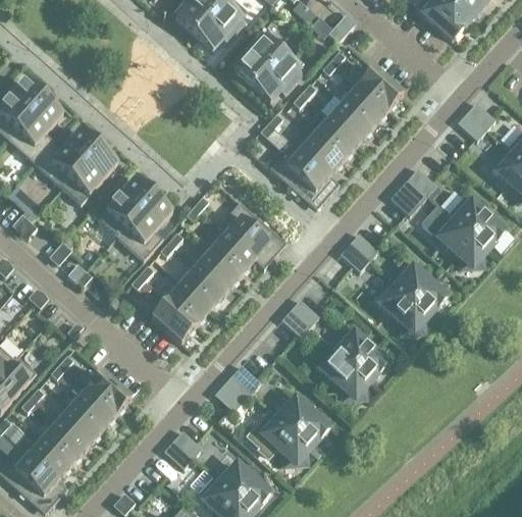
[(194,35),(224,0),(183,0),(180,2),(186,6),(175,18),(194,35)]
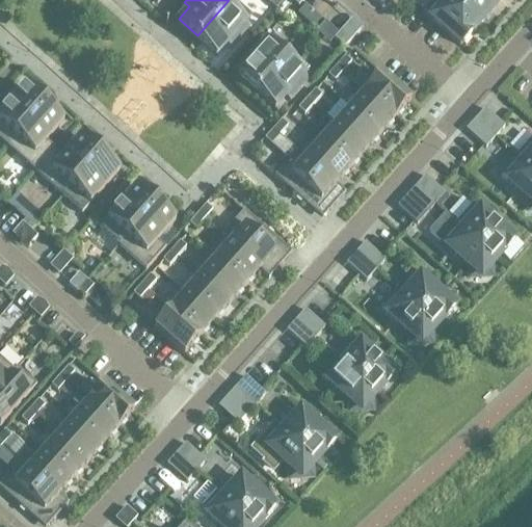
[(231,44),(249,23),(244,19),(250,12),(237,0),(229,0),(197,35),(215,52),(227,40),(231,44)]
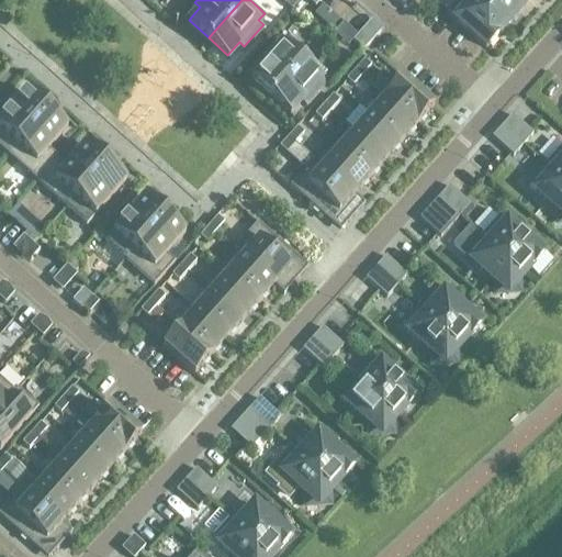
[(321,0),(315,8),(333,21),(340,10),(326,0),(321,0)]
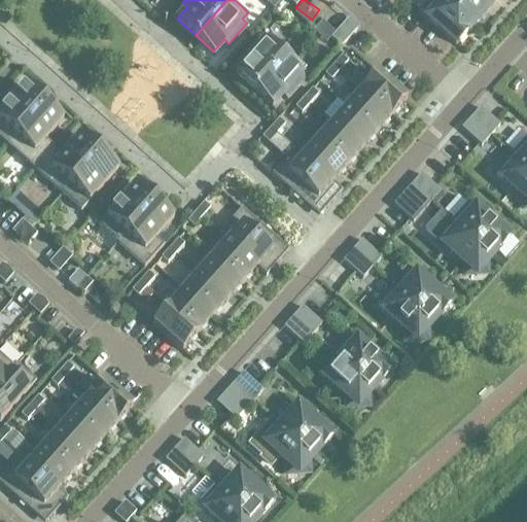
[(471,24),(445,0),(425,0),(419,7),(456,40),(471,24)]
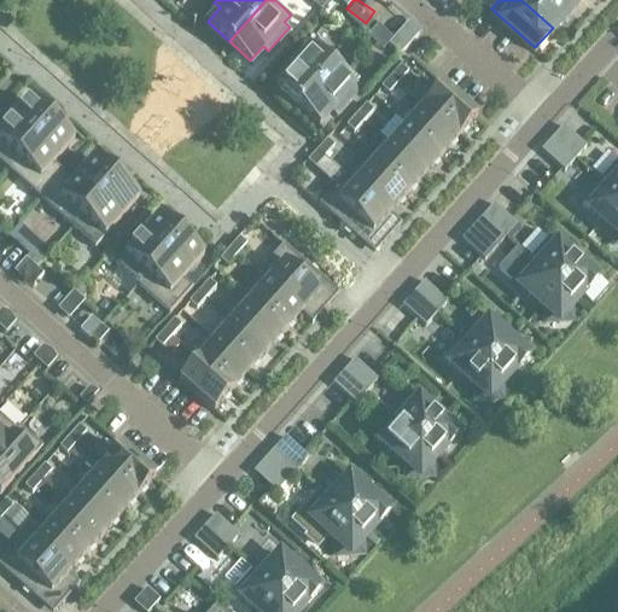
[(571,7),(561,0),(523,0),(553,27),(571,7)]
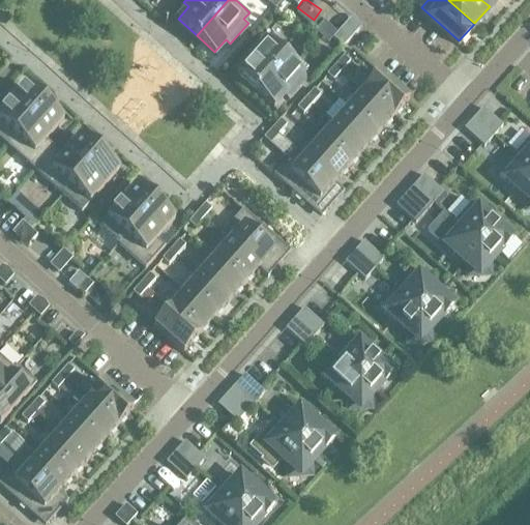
[(341,22),(350,11),(341,3),(331,15),(341,22)]
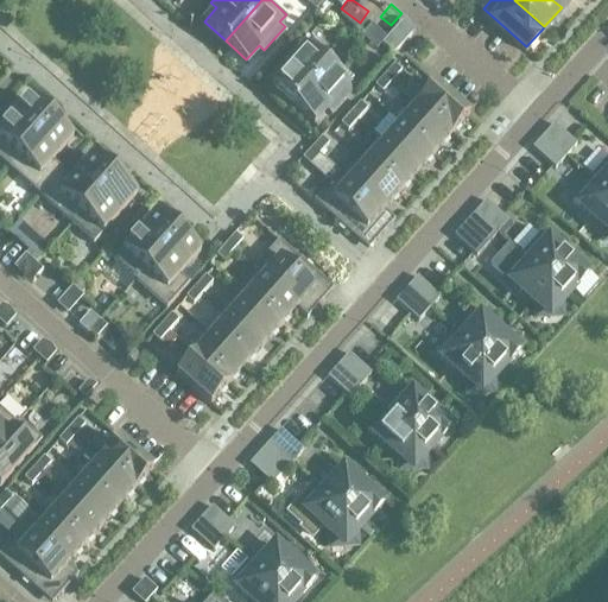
[(363,30),(378,40),(387,27),(373,17),(363,30)]
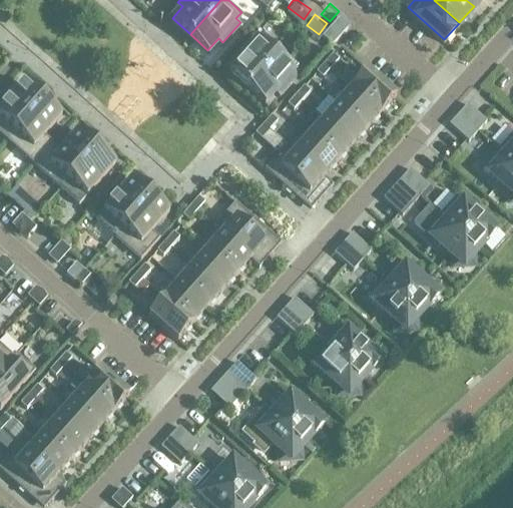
[(332,42),(349,23),(339,14),(322,33),(332,42)]
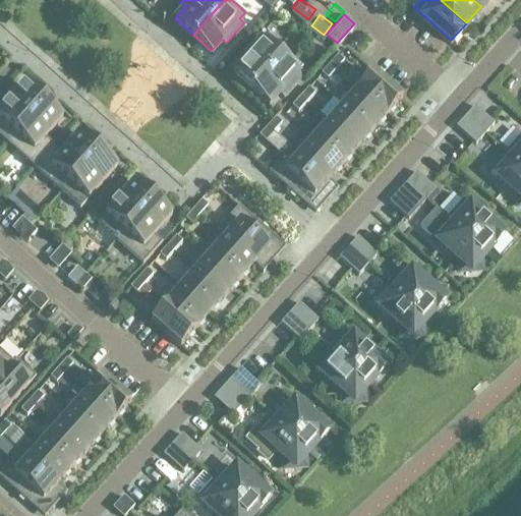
[(250,86),(285,47),(267,32),(262,38),(256,34),(238,54),(242,58),(232,69),(250,86)]
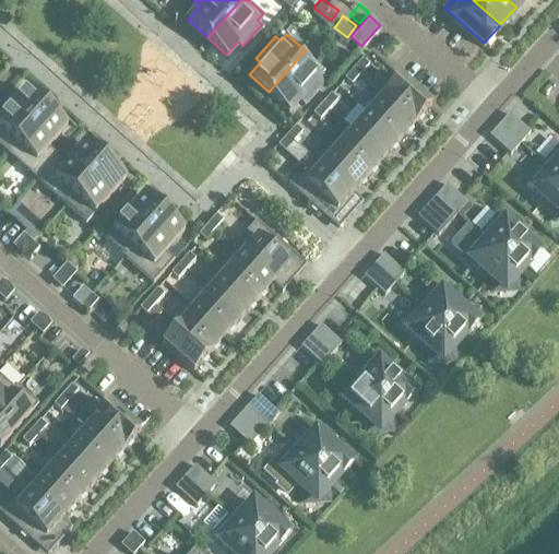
[(305,102),(324,80),(300,58),(306,51),(269,92),(288,109),(299,97),(305,102)]
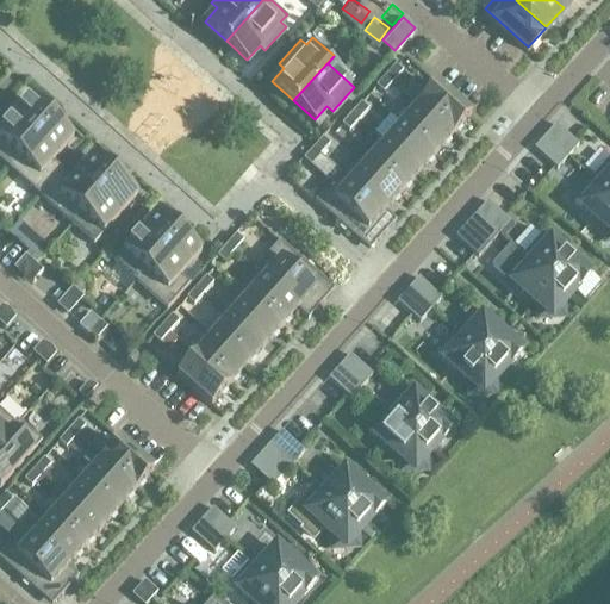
[(383,88),(402,67),(394,61),(375,81),(383,88)]
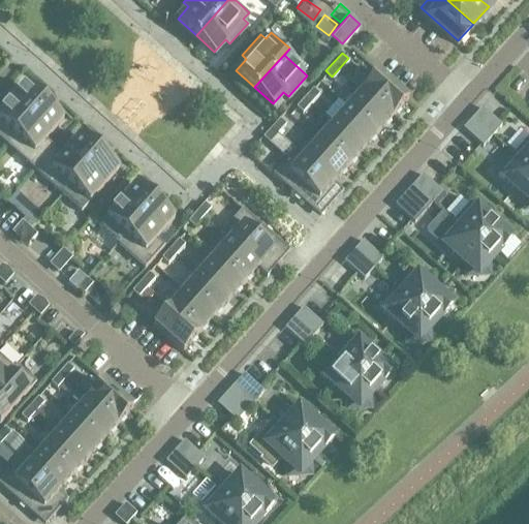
[(408,96),(378,69),(363,86),(393,113),(408,96)]
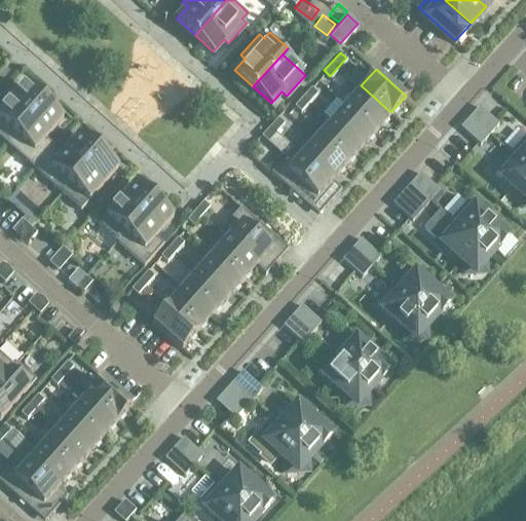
[(0,135),(6,141),(43,99),(25,82),(7,102),(0,95),(0,135)]
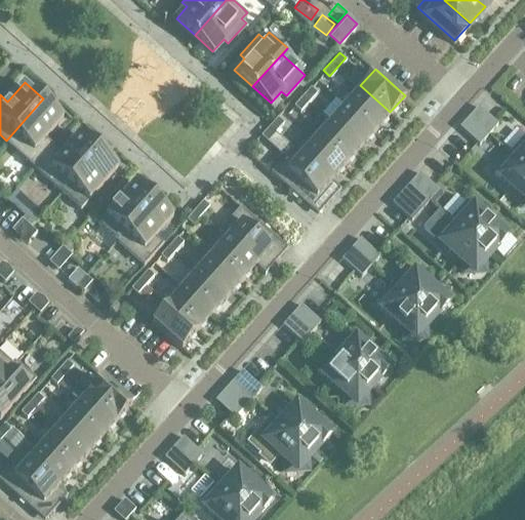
[(317,90),(310,85),(293,104),(299,109),(317,90)]
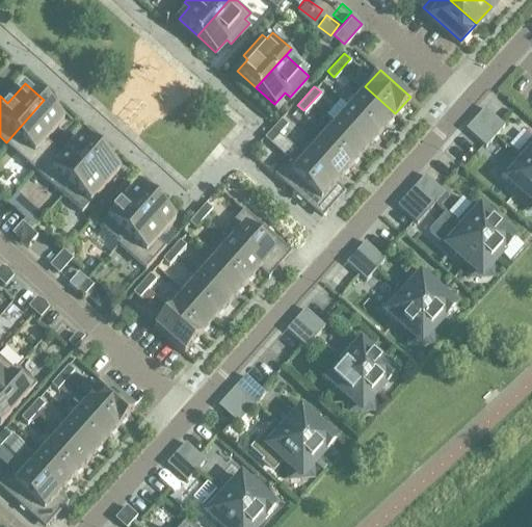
[(380,130),(395,113),(365,86),(350,103),(380,130)]
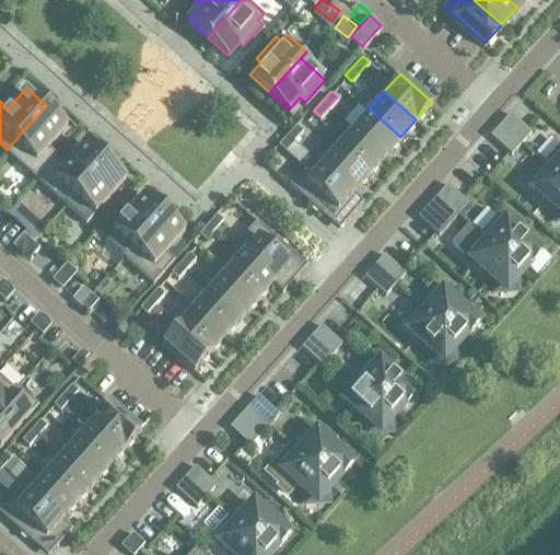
[(57,152),(48,145),(67,124),(46,105),(7,150),(36,176),(57,152)]
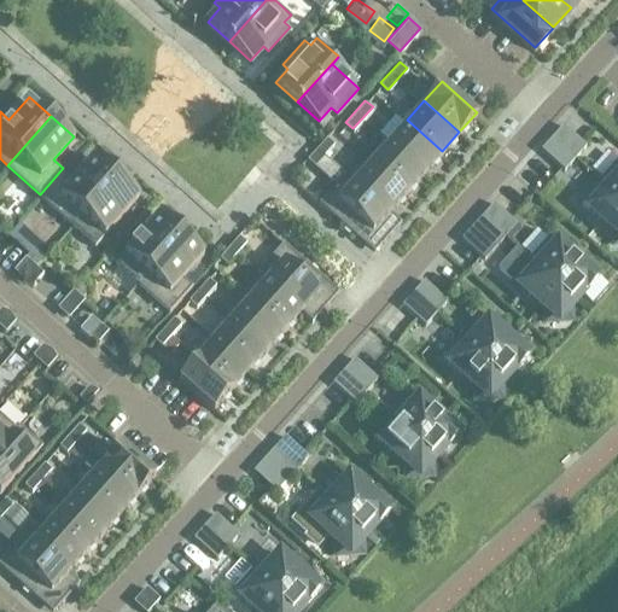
[(424,170),(442,151),(407,120),(390,140),(424,170)]
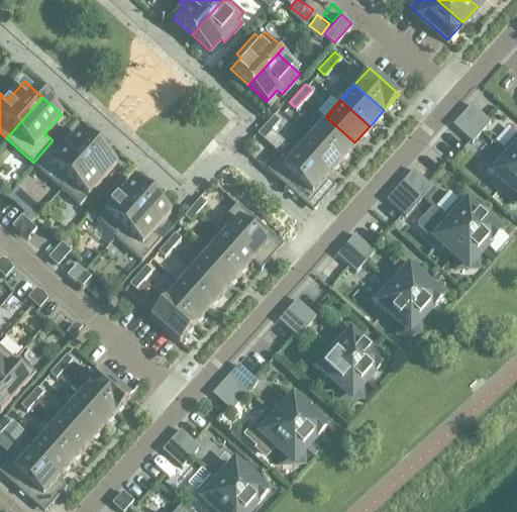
[(490,119),(471,101),(461,112),(481,129),(490,119)]
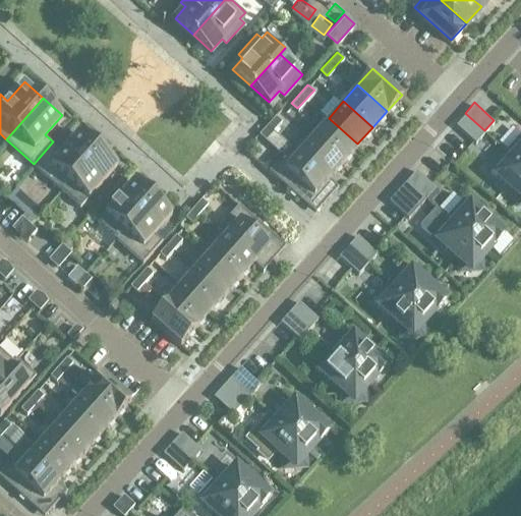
[(484,130),(465,113),(456,123),(475,140),(484,130)]
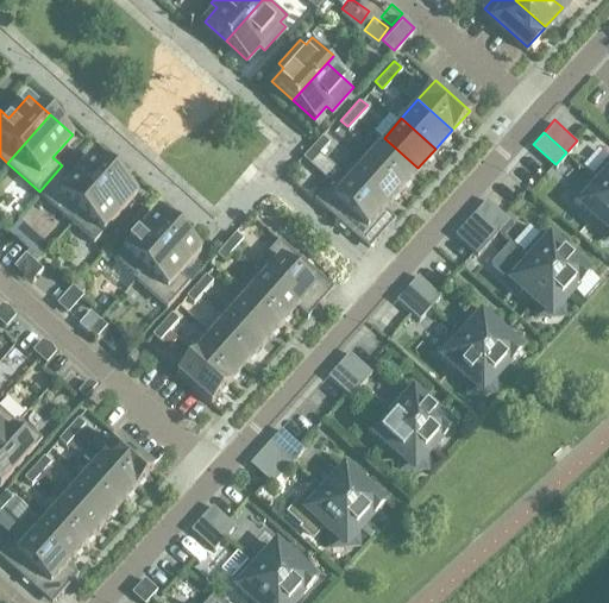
[(383,207),(339,168),(320,150),(330,139),(322,133),(303,155),(330,178),(314,198),(351,230),(359,220),(377,236),(394,217),(383,207)]
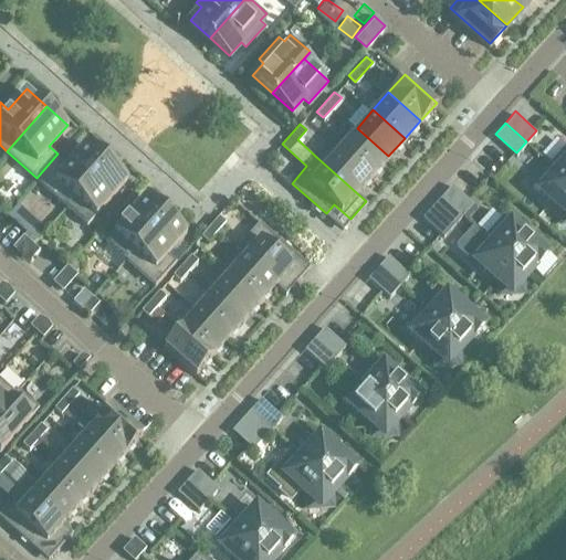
[(373,173),(388,156),(357,128),(341,146),(373,173)]
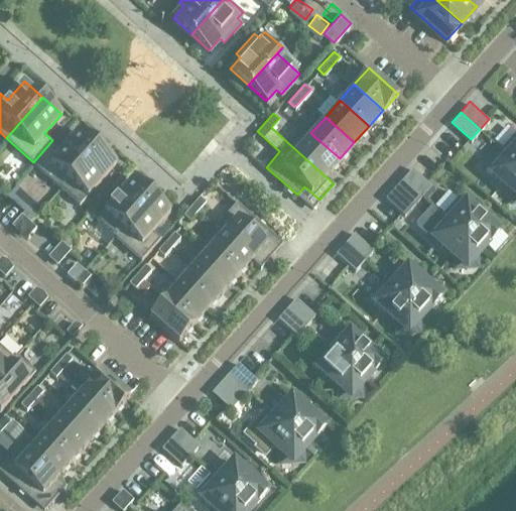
[(60,186),(97,145),(78,128),(60,148),(52,140),(33,162),(60,186)]
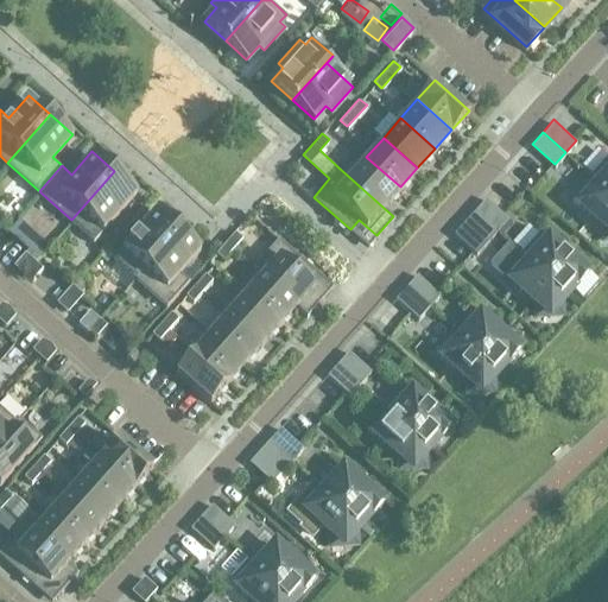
[(607,153),(590,173),(607,190),(607,153)]
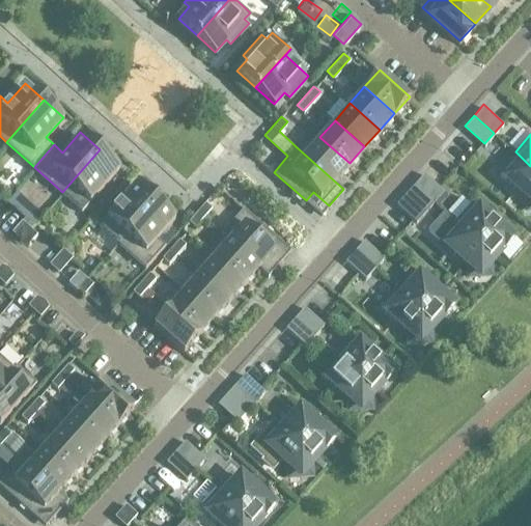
[(335,181),(350,163),(319,137),(305,154),(297,146),(296,146),(334,181),(343,189),(344,189),(335,181)]
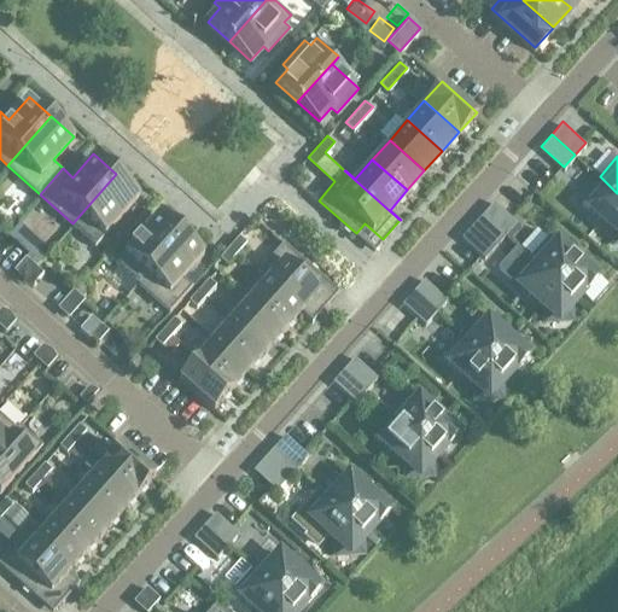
[(94,243),(139,194),(116,174),(73,223),(94,243)]
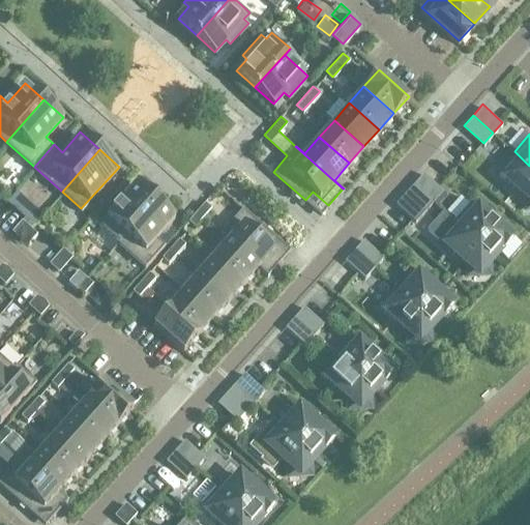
[(529,166),(514,151),(498,170),(527,196),(527,206),(529,205),(529,166)]
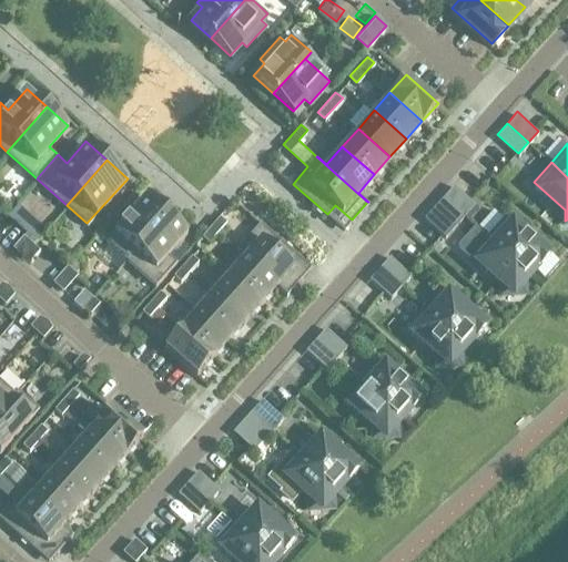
[(475,202),(454,183),(444,194),(465,213),(475,202)]
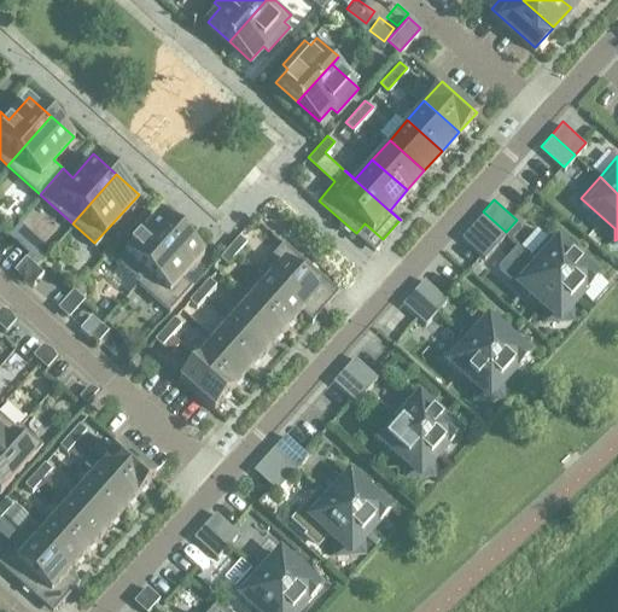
[(495,244),(506,232),(483,211),(472,223),(495,244)]
